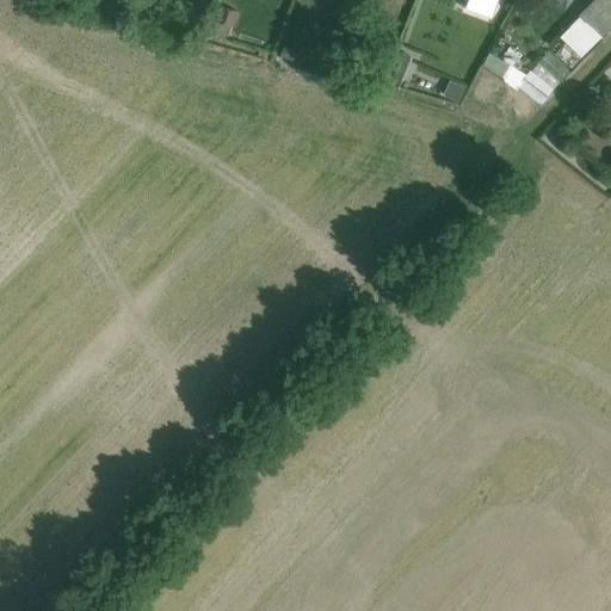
[(553,0),(566,10),(573,0),(553,0)]
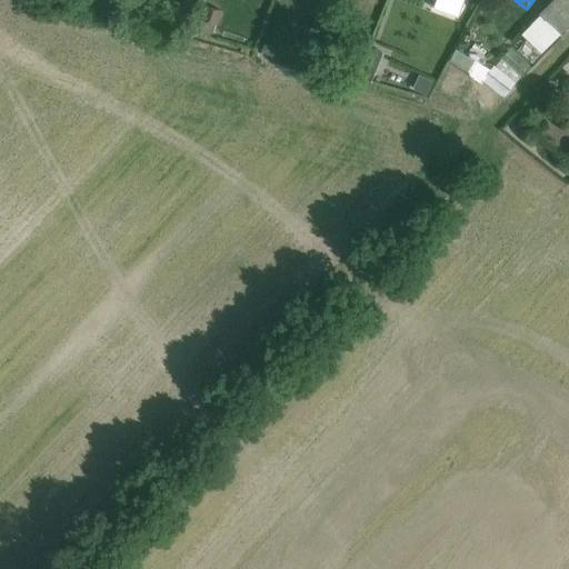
[(568,0),(556,0),(540,15),(563,37),(568,30),(568,0)]
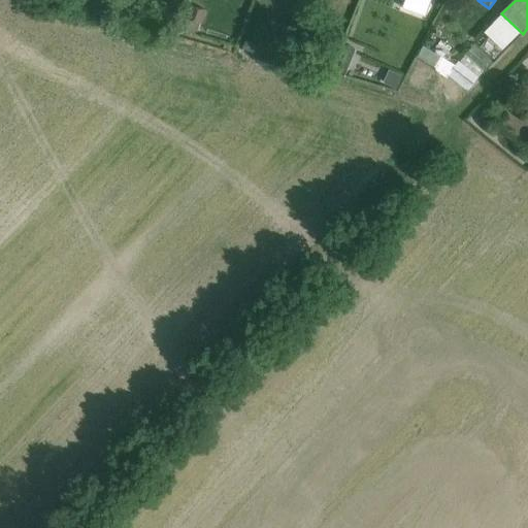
[(491,36),(481,46),(495,59),(504,48),(491,36)]
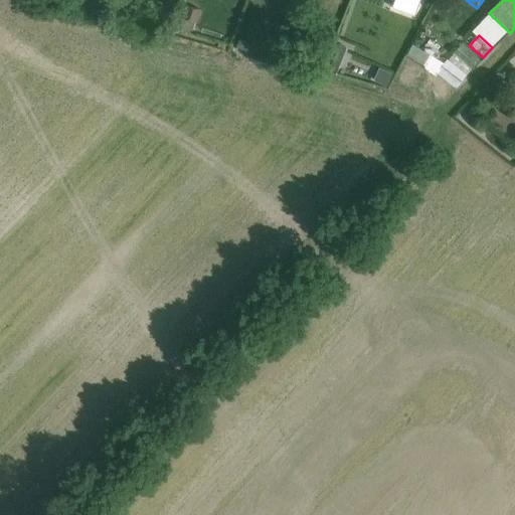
[(335,43),(325,69),(338,74),(348,48),(335,43)]
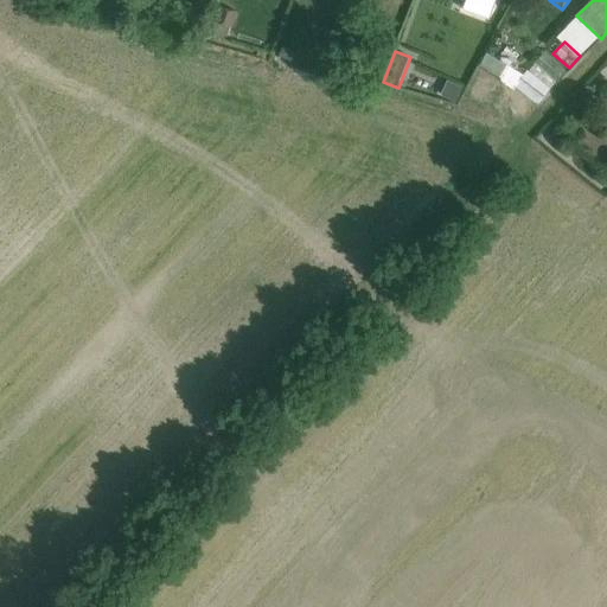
[(487,53),(480,65),(504,81),(503,83),(515,90),(516,88),(524,75),(487,53)]
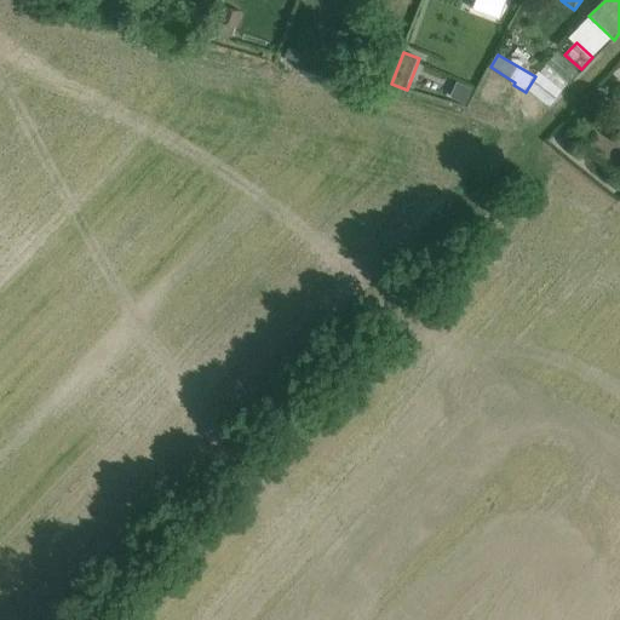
[(547,65),(569,85),(579,74),(557,55),(547,65)]
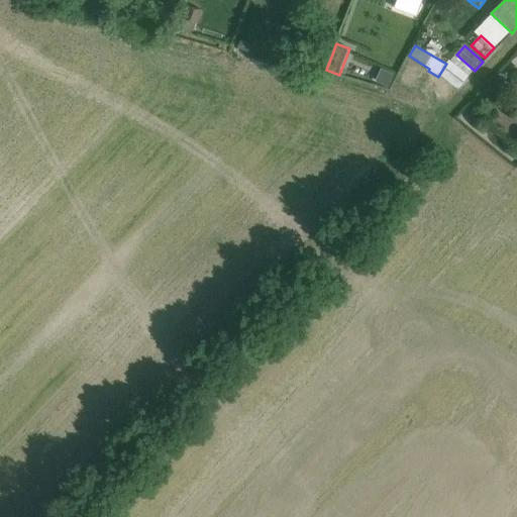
[(439,75),(458,90),(470,76),(449,61),(446,64),(439,75)]
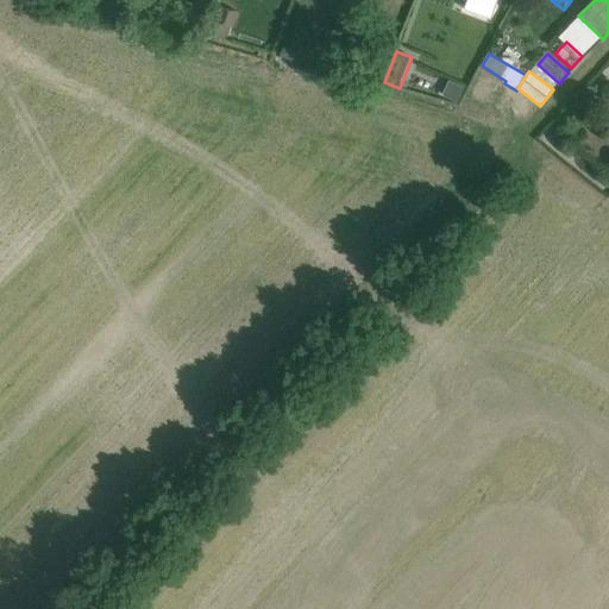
[(450,81),(443,96),(459,104),(465,88),(450,81)]
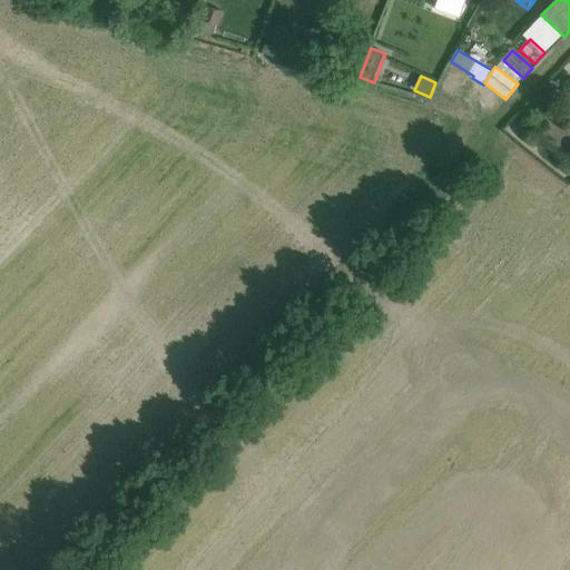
[(478,100),(474,106),(489,115),(492,108),(493,109),(501,98),(482,87),(475,99),(478,100)]
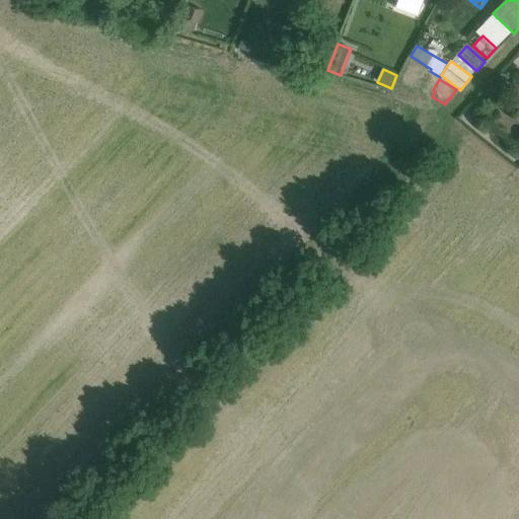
All buildings are outlined.
